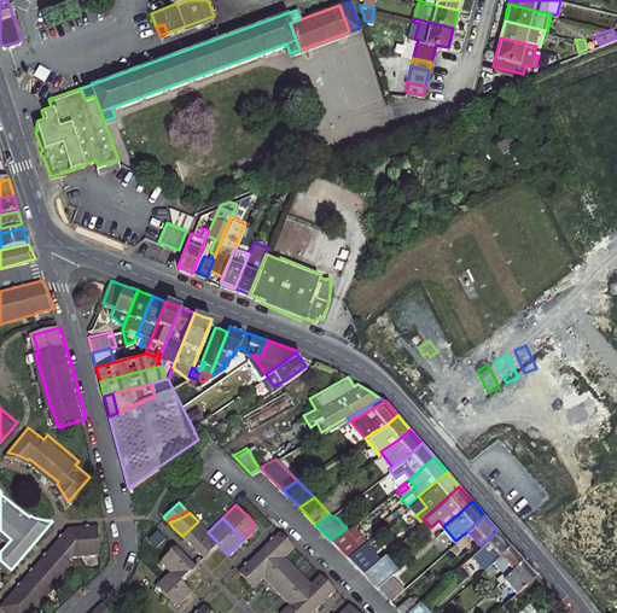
[(75,553),(103,549),(100,521),(71,524),(33,570),(71,556),(75,553)]
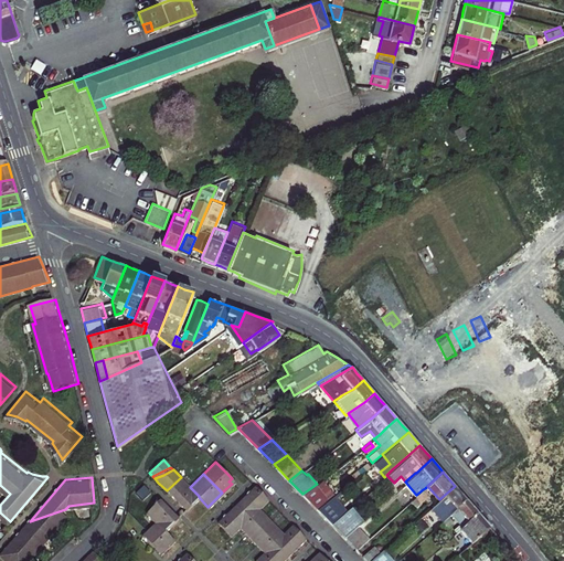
[(181,477),(167,490),(177,500),(185,510),(199,497),(199,496),(190,487),(181,477)]
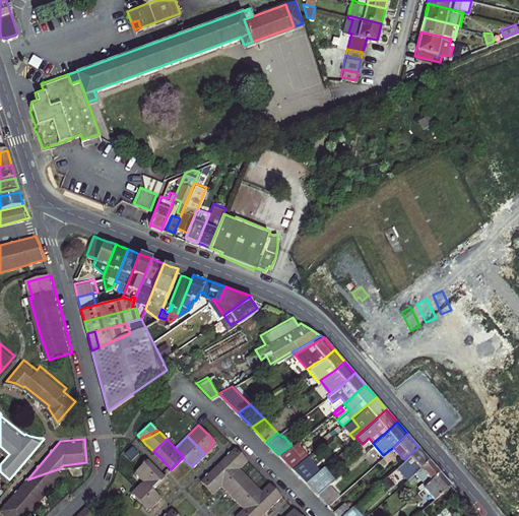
[(292,467),(302,459),(308,454),(298,440),(292,445),(278,454),(292,467)]
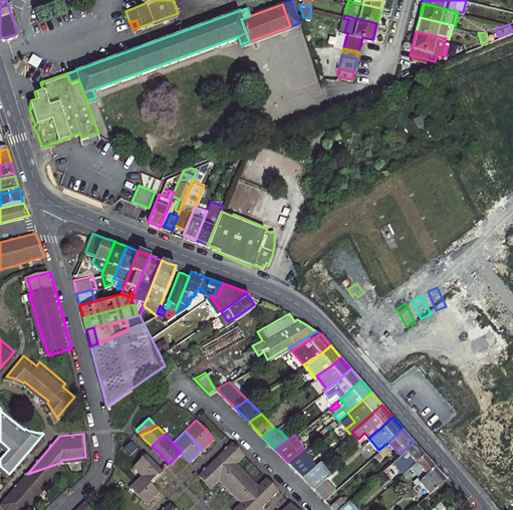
[(244,453),(231,441),(222,450),(214,458),(227,470),(235,461),(244,453)]
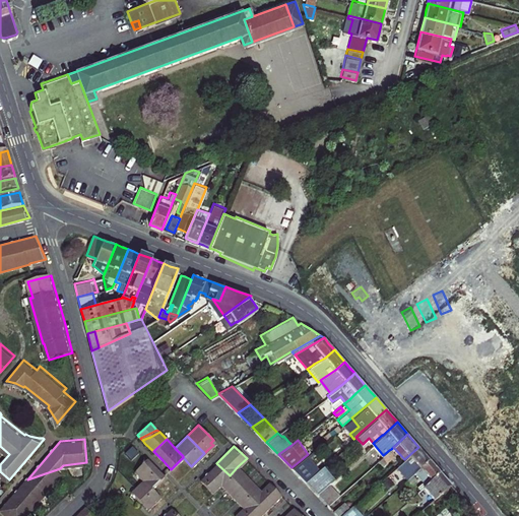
[(414,471),(429,458),(425,454),(418,447),(404,459),(397,465),(407,477),(412,473),(414,471)]
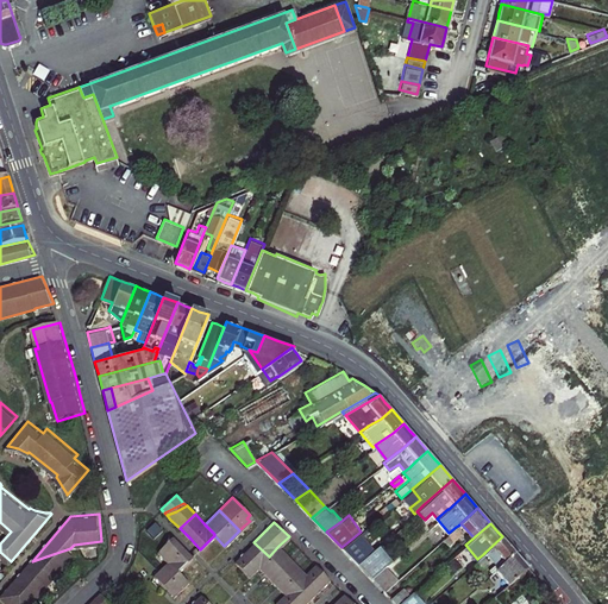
[(458,526),(456,527),(449,533),(447,534),(453,540),(463,532),(458,526)]
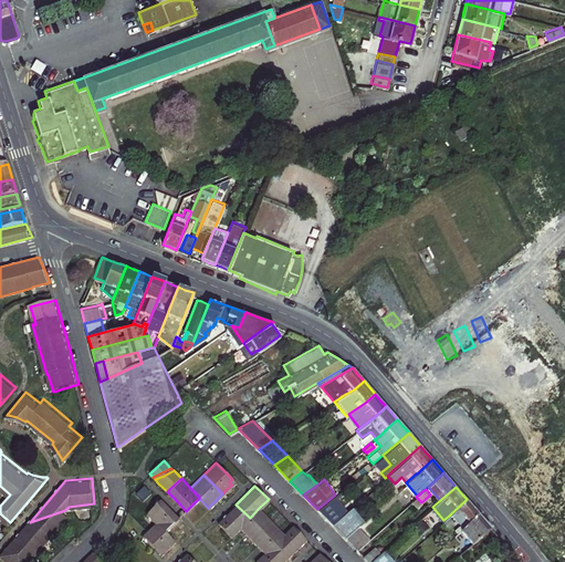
[(332,524),(348,509),(335,495),(328,500),(317,509),(332,524)]
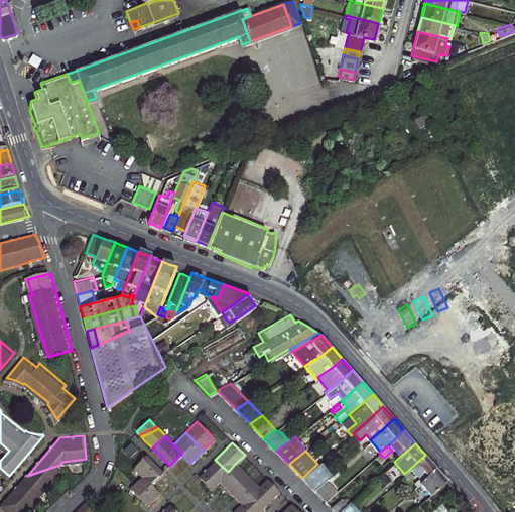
[(145,455),(133,467),(141,476),(150,485),(150,484),(162,472),(154,464),(145,455)]
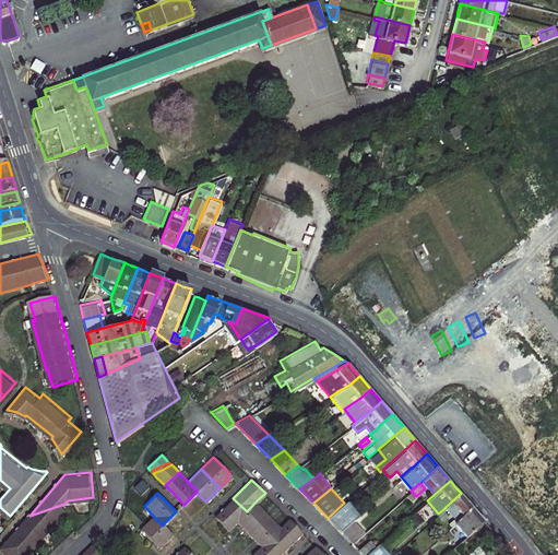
[(461,493),(446,507),(454,517),(460,511),(462,515),(473,506),(467,500),(461,493)]
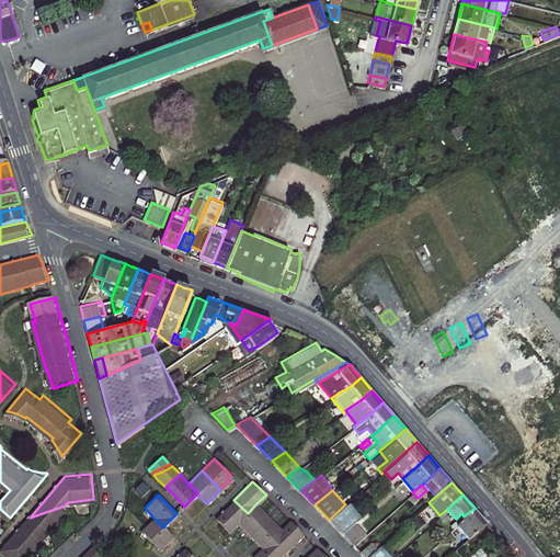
[(229,532),(238,523),(248,513),(233,500),(226,508),(215,518),(229,532)]
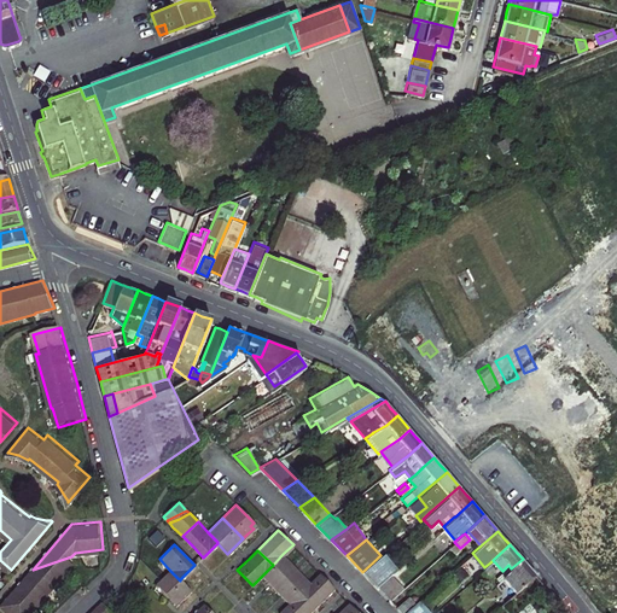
[(377,585),(390,574),(397,568),(384,553),(380,555),(362,572),(377,585)]
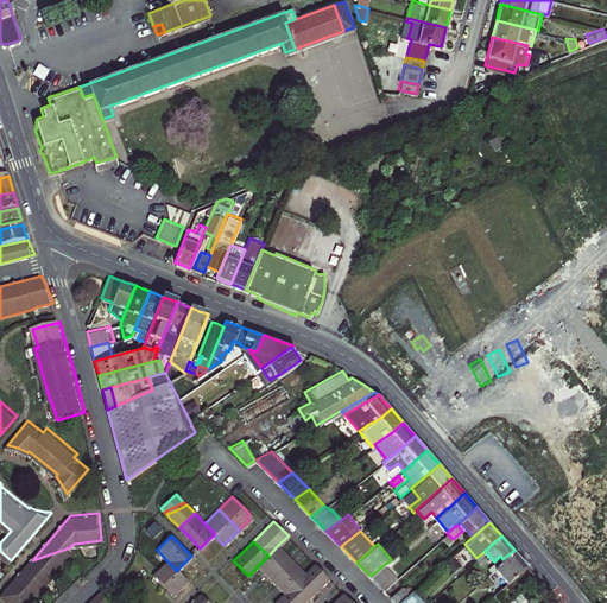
[(264,572),(271,579),(291,559),(278,545),(269,556),(258,566),(264,572)]
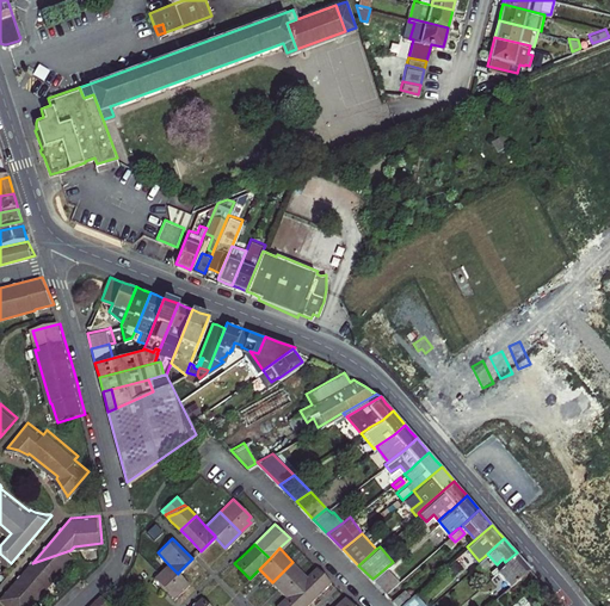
[(44,592),(75,555),(71,550),(32,563),(19,579),(44,592)]
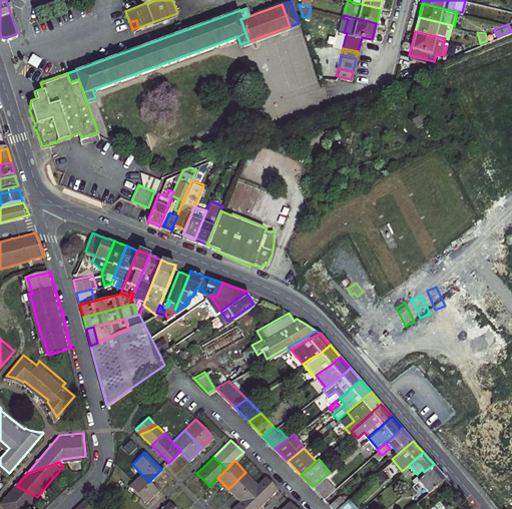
[(429,491),(445,477),(439,471),(434,464),(424,472),(417,479),(429,491)]
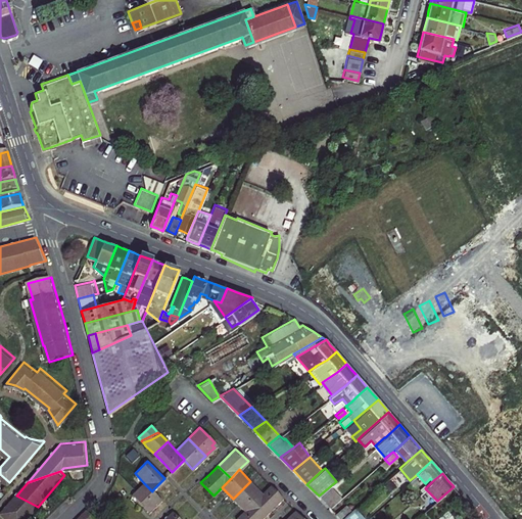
[(415,476),(410,480),(407,483),(411,487),(419,480),(415,476)]
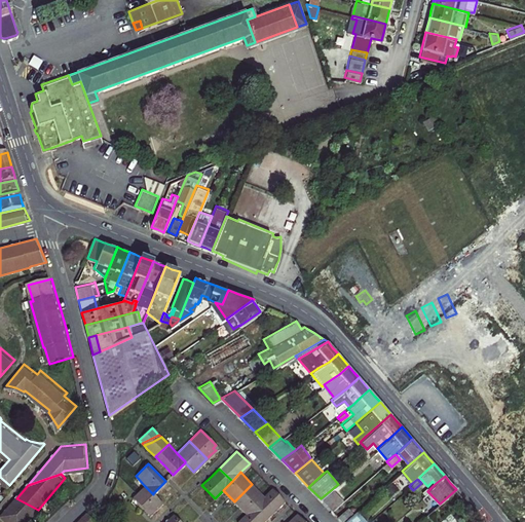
[(392,480),(383,487),(390,494),(400,487),(392,480)]
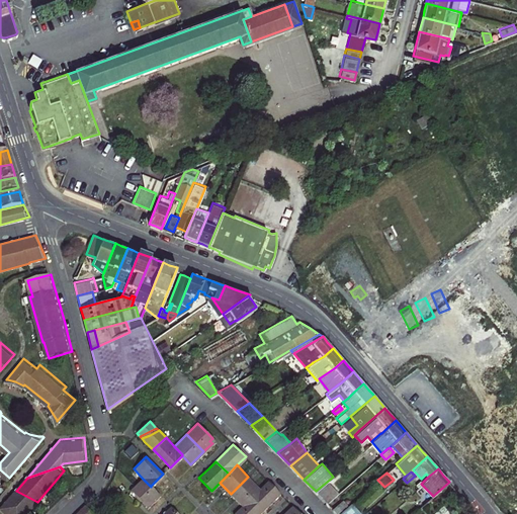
[(428,477),(426,474),(421,479),(419,480),(421,484),(428,477)]
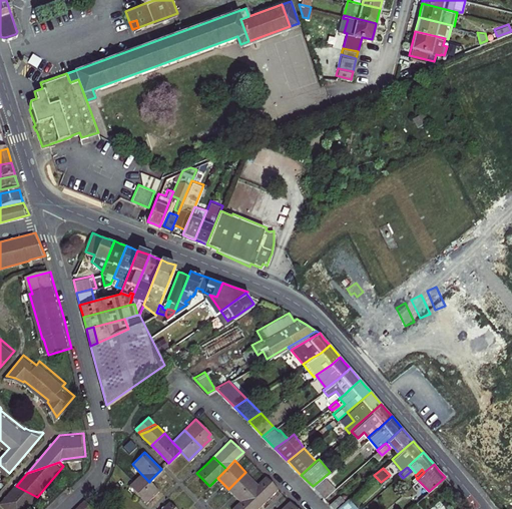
[(248,491),(257,483),(245,472),(228,489),(234,494),(239,500),(248,491)]
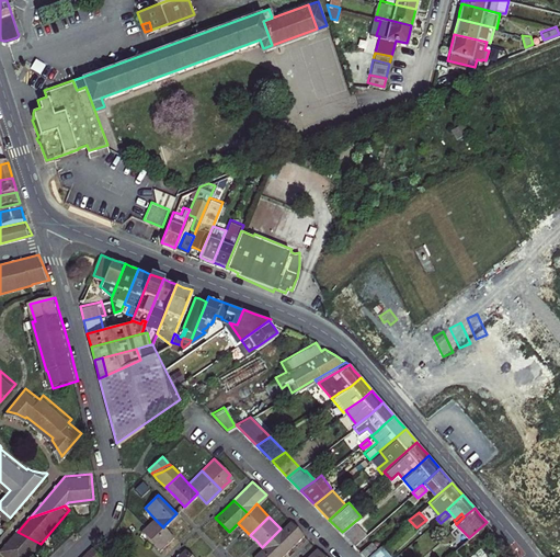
[(163,526),(163,527),(153,518),(141,530),(157,546),(160,544),(162,546),(168,541),(173,536),(163,526)]
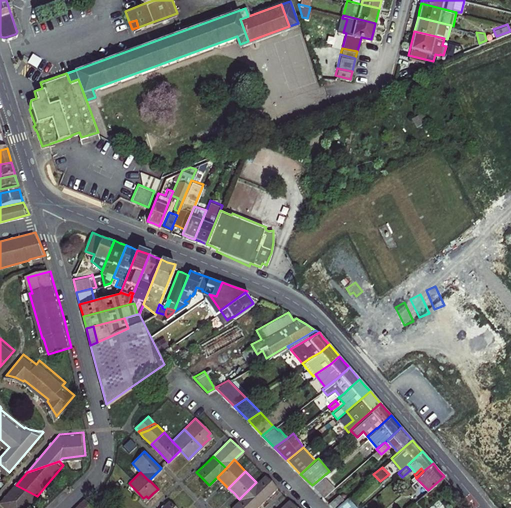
[(264,474),(256,482),(248,490),(260,503),(268,495),(277,486),(264,474)]
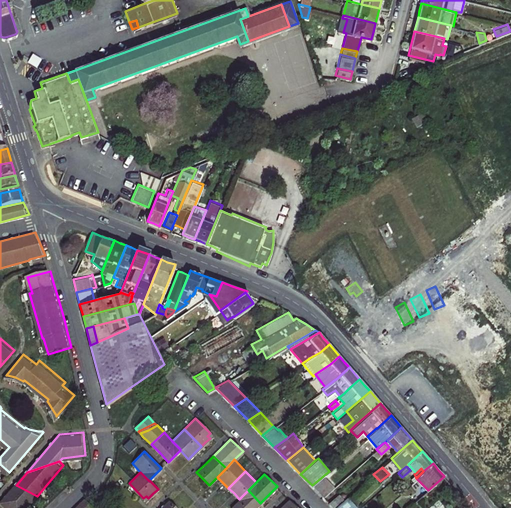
[(323,476),(312,485),(322,496),(333,486),(323,476)]
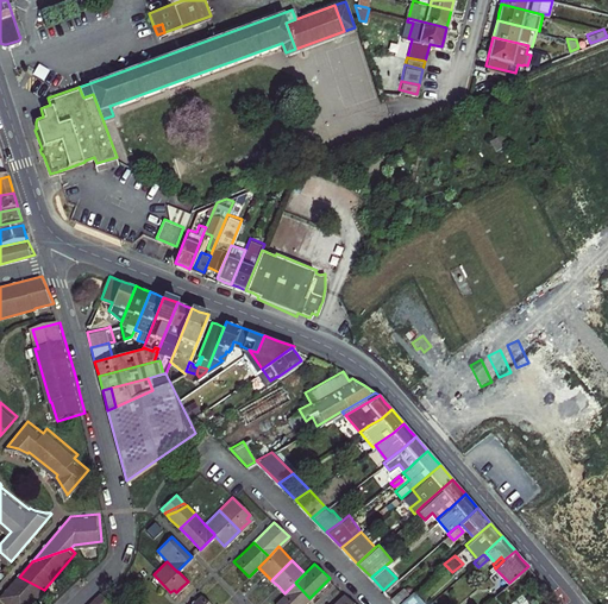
[(589,595),(607,580),(601,570),(581,584),(589,595)]
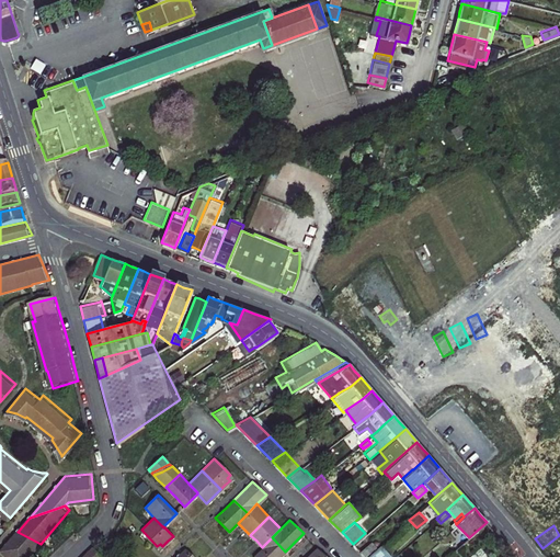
[(11,556),(30,556),(41,544),(18,532),(3,549),(11,556)]
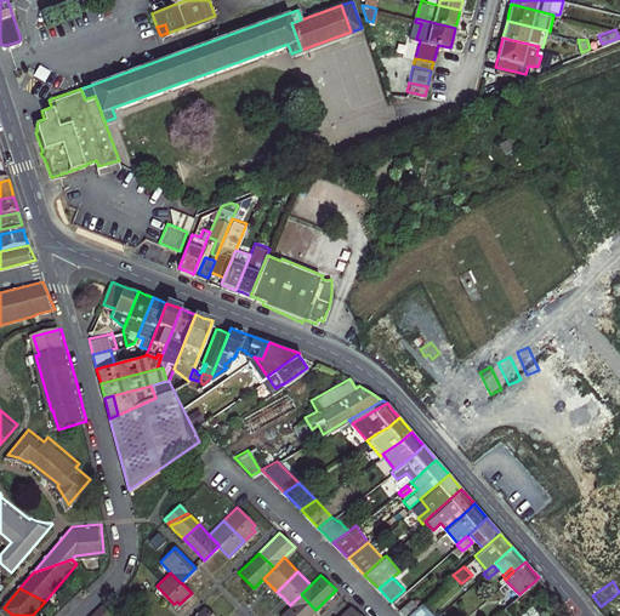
[(280,615),(308,615),(316,610),(301,594),(290,605),(280,615)]
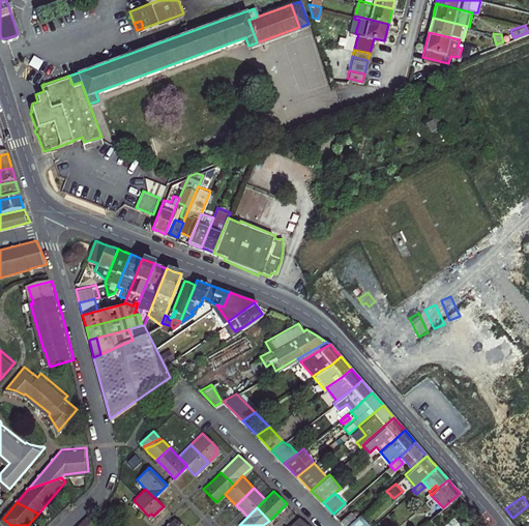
[(340,519),(345,525),(346,525),(360,514),(356,517),(350,509),(340,519)]
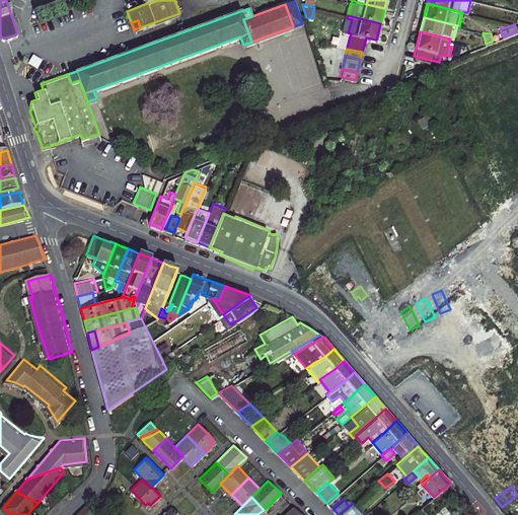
[(88,502),(75,514),(95,514),(97,513),(98,512),(88,502)]
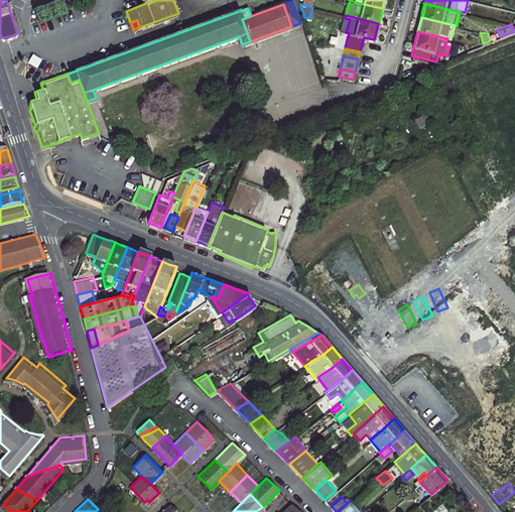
[(360,511),(361,511),(351,500),(337,511),(360,511)]
